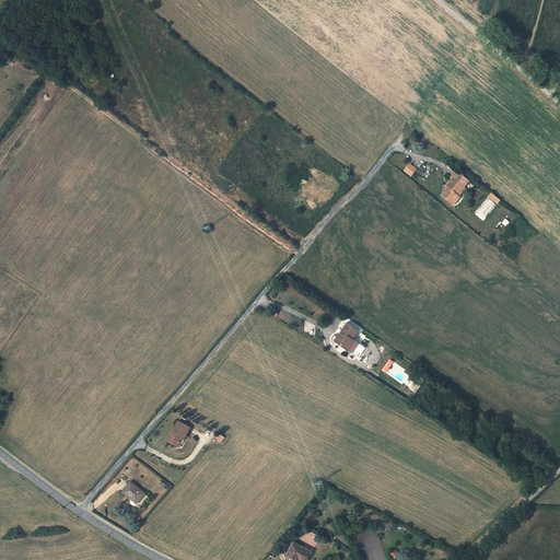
[(405,172),(408,174),(413,167),(410,165),(405,172)]
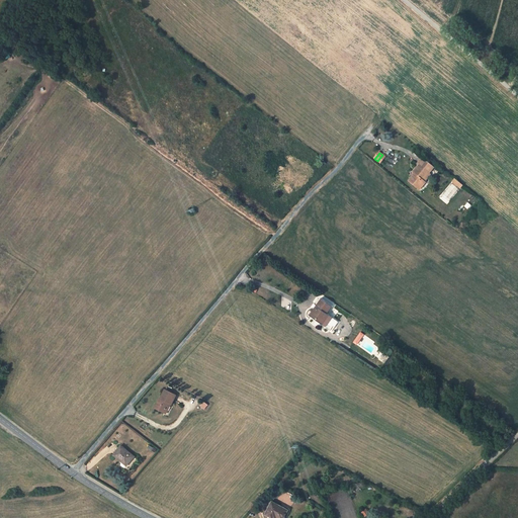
[(421,169),(423,171),(428,165),(423,162),(418,168),(421,169)]
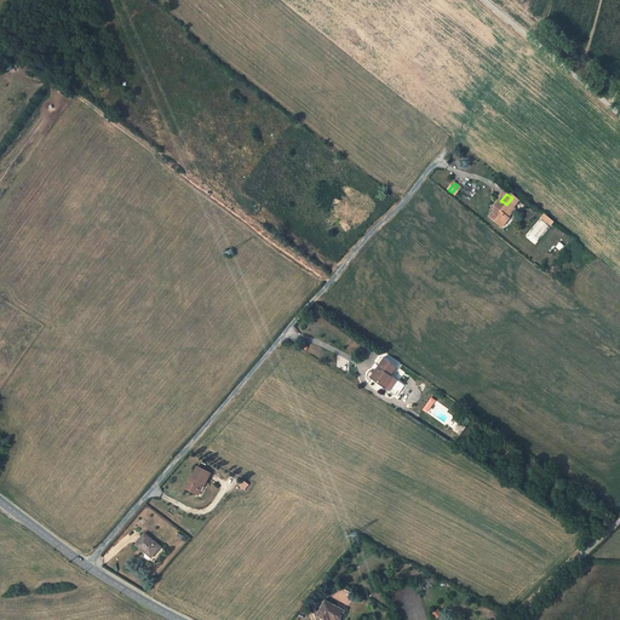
[(495,216),(492,222),(505,231),(511,223),(510,222),(517,213),(516,212),(521,205),(512,197),(506,205),(504,202),(494,214),(495,216)]
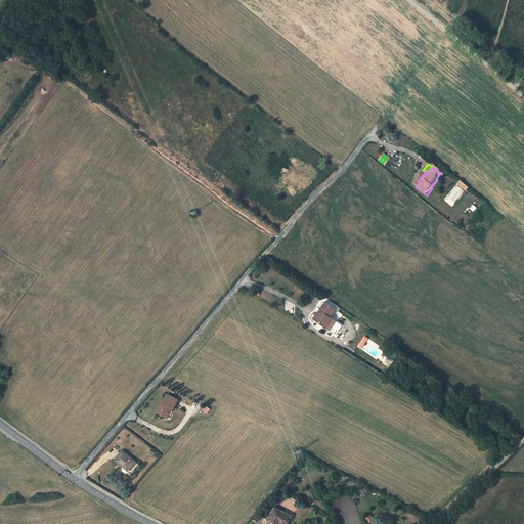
[(324,302),(312,319),(335,335),(342,325),(330,316),(335,310),(324,302)]
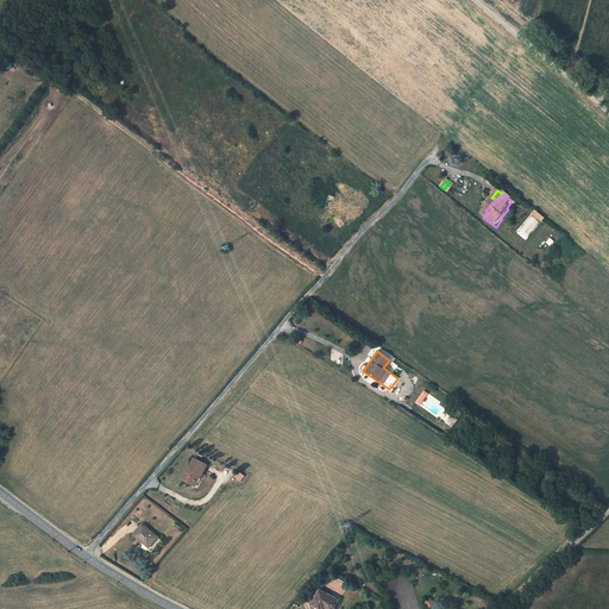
[(194,462),(189,475),(200,479),(205,468),(208,470),(213,458),(200,452),(196,462),(194,462)]
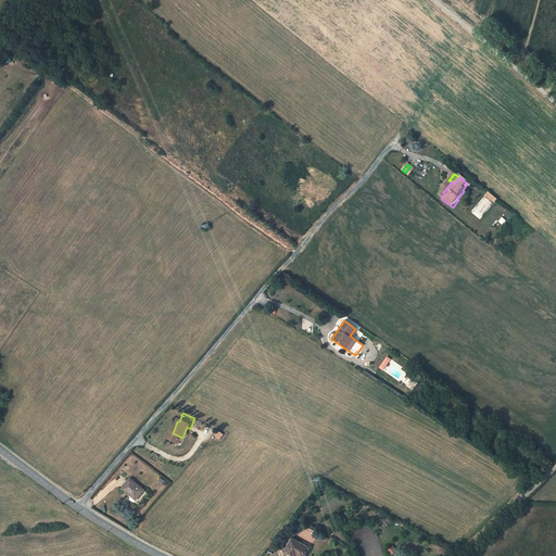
[(218,439),(224,434),(219,430),(214,434),(218,439)]
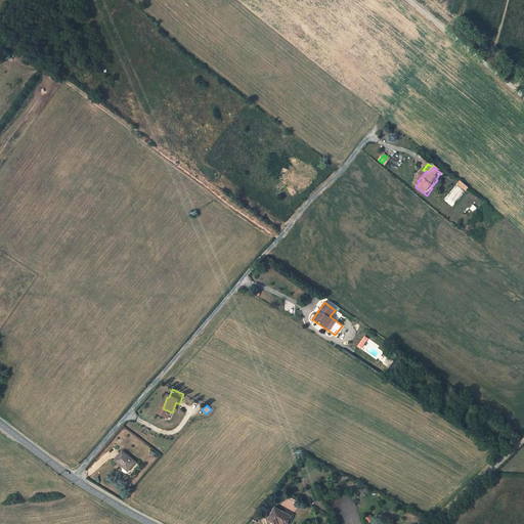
[(131,468),(134,465),(141,457),(129,447),(121,455),(129,463),(128,465),(128,466),(130,468),(131,468)]
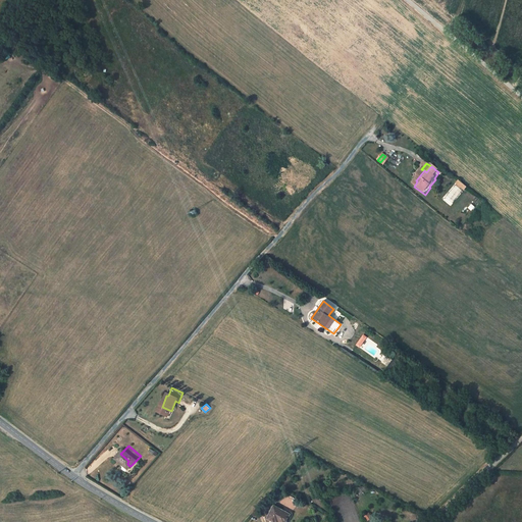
[(284,521),(290,514),(273,505),(267,517),(270,519),(275,521),(276,521),(277,521),(284,521)]
